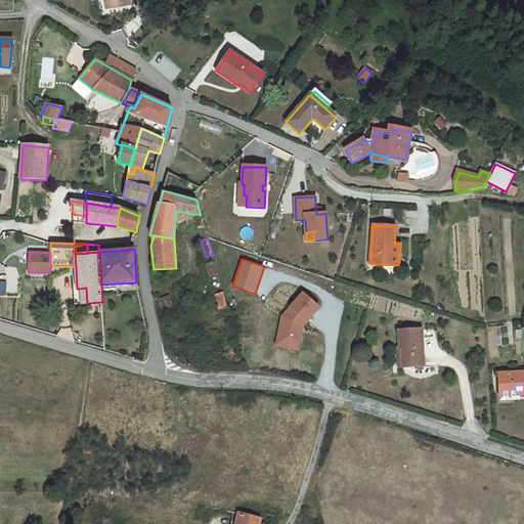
[(215,262),(208,264),(212,276),(218,274),(215,262)]
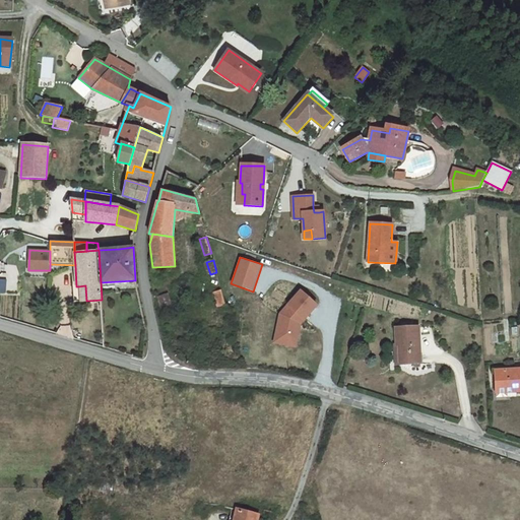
[(316,299),(299,285),(279,310),(276,335),(294,337),(297,318),(300,318),(316,299)]
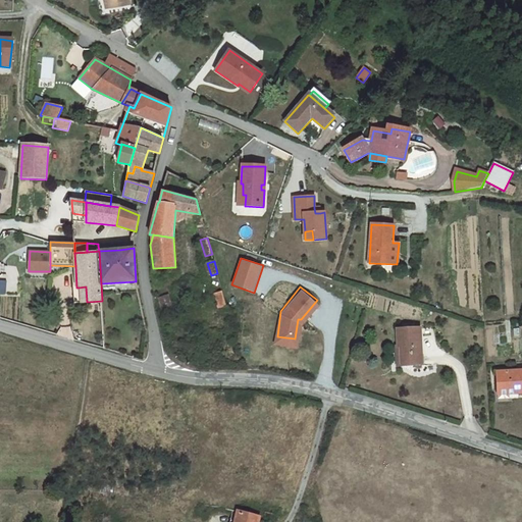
[(222,291),(214,294),(219,309),(226,306),(222,291)]
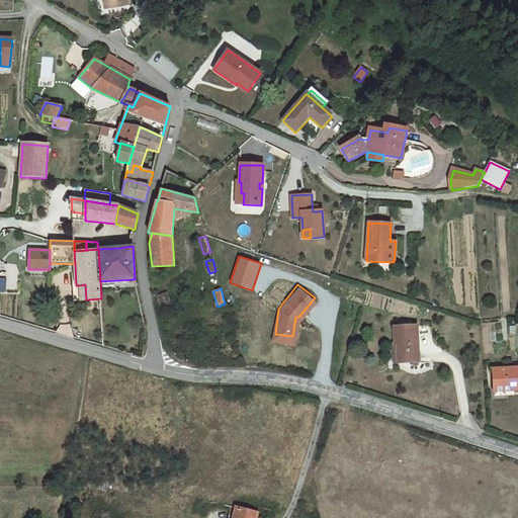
[(292,336),(275,334),(274,337),(295,340),(298,317),(295,317),(292,336)]
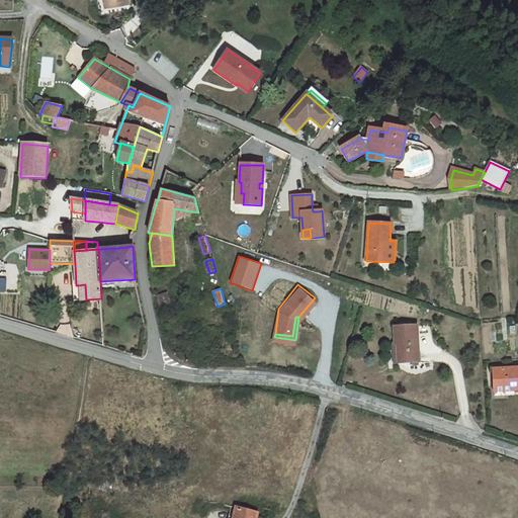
[(393,344),(394,364),(419,362),(417,325),(394,327),(395,344),(393,344)]
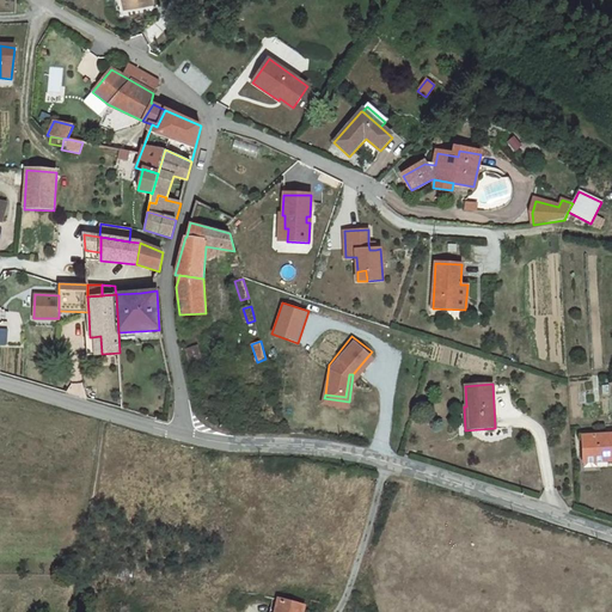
[(611,434),(582,436),(585,458),(609,457),(609,461),(611,460),(611,434)]
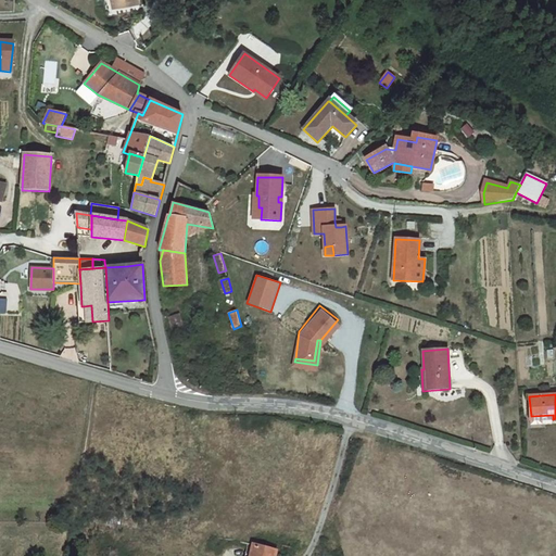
[(275,555),(276,551),(253,545),(250,555),(275,555)]
